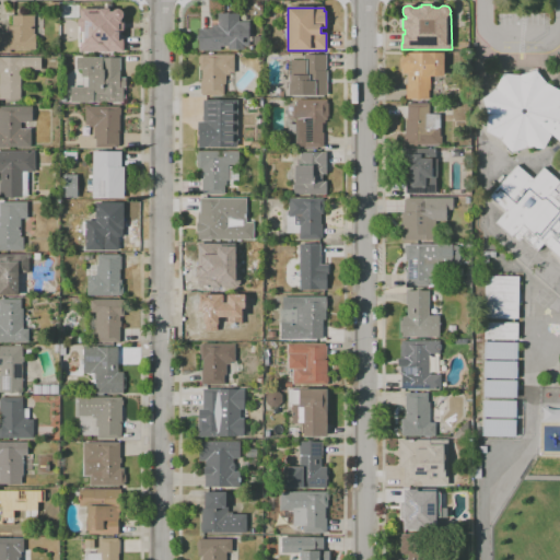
[(124,53),(81,51),(81,44),(79,44),(80,32),(81,32),(81,28),(78,26),(78,23),(78,20),(81,18),(81,9),(109,9),(109,12),(113,12),(116,10),(119,10),(123,11),(124,14),(124,18),(121,20),(121,21),(124,21),(124,32),(121,32),(121,34),(124,34),(124,53)]
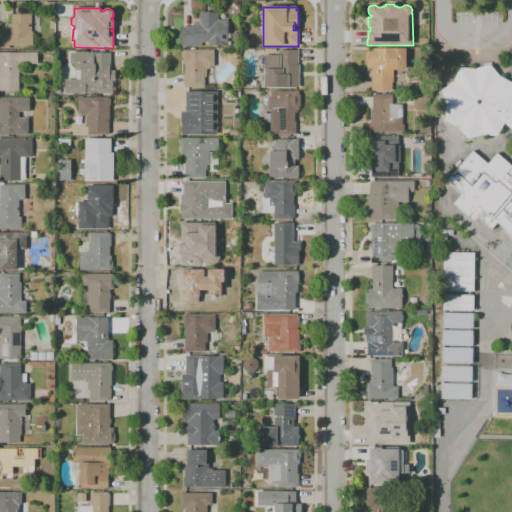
[(9,49),(0,49),(0,30),(7,30),(7,24),(11,24),(11,14),(16,14),(16,12),(20,12),(20,14),(31,14),(31,31),(33,31),(32,38),(34,38),(34,42),(33,42),(33,45),(9,45),(9,49)]
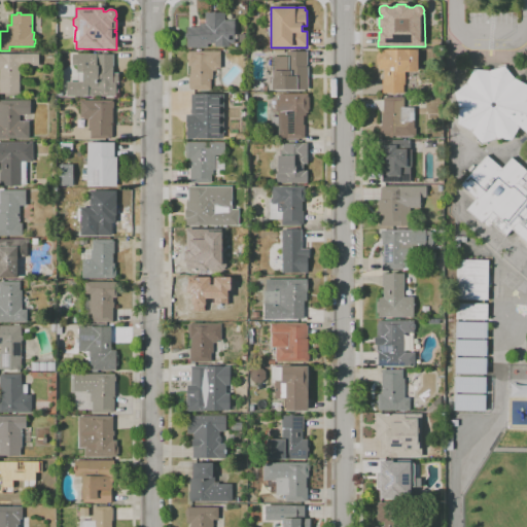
[(207,48),(187,47),(187,38),(185,38),(185,34),(186,34),(186,27),(199,27),(199,24),(205,24),(205,12),(224,12),(224,21),(234,21),(235,44),(230,44),(230,47),(215,47),(215,43),(207,43),(207,48)]
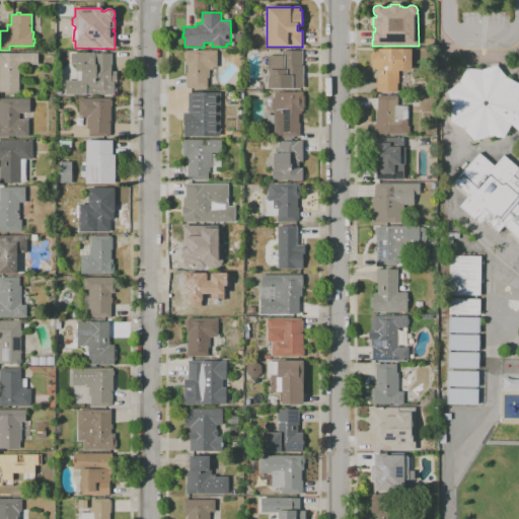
[(397,92),(376,92),(376,79),(377,79),(377,68),(372,68),(373,64),(370,64),(371,53),(372,53),(372,49),(412,49),(412,70),(398,70),(398,83),(397,83),(397,92)]
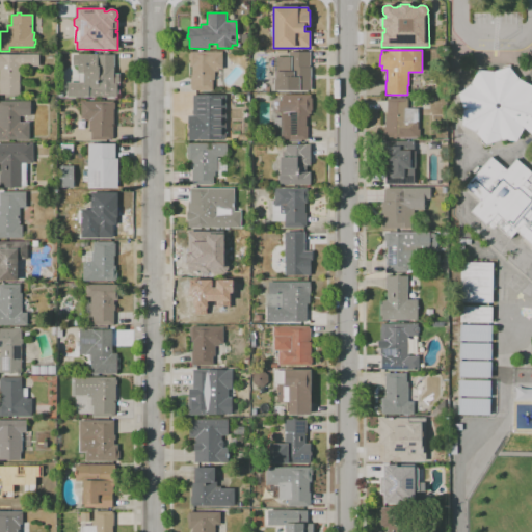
[(213,90),(192,90),(192,89),(190,89),(190,77),(191,77),(191,67),(190,67),(190,60),(188,60),(188,52),(222,52),(222,69),(218,69),(218,72),(215,72),(215,80),(213,80),(213,90)]
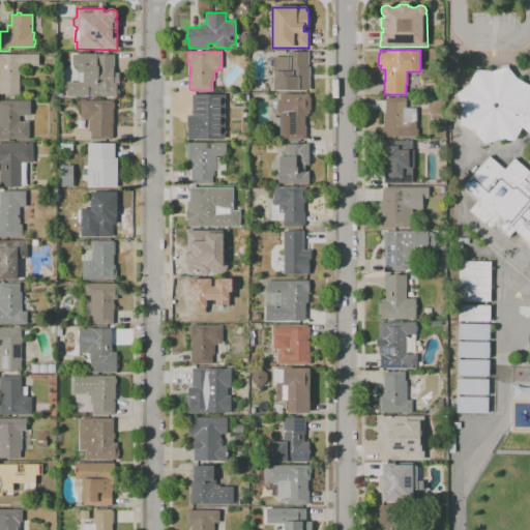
[(274,91),(263,91),(263,79),(266,79),(266,75),(265,70),(265,58),(266,55),(274,55),(274,57),(287,57),(287,52),(307,52),(307,53),(310,53),(310,66),(307,66),(307,67),(310,67),(310,90),(274,90),(274,91)]
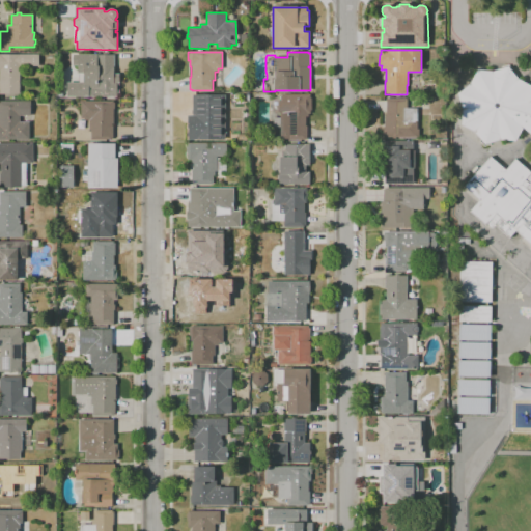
[(0,94),(0,54),(38,54),(38,66),(20,66),(20,94),(0,94)]
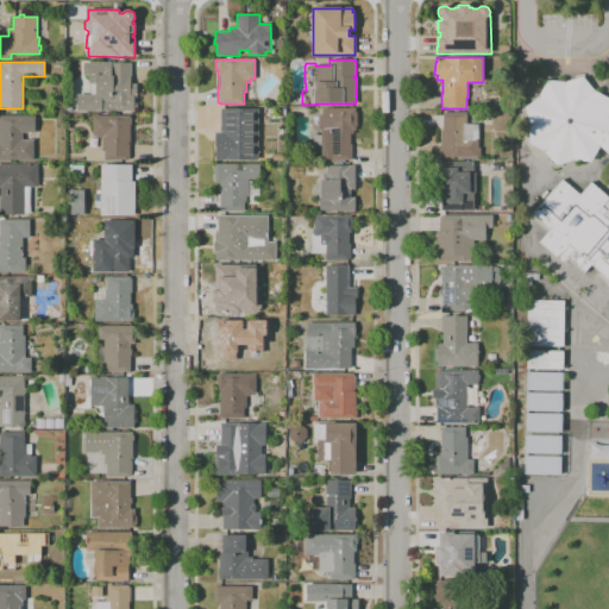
[(137,112),(77,112),(77,94),(90,94),(90,85),(89,85),(89,76),(83,76),(83,62),(112,62),(112,63),(131,63),(131,85),(137,85),(137,112)]
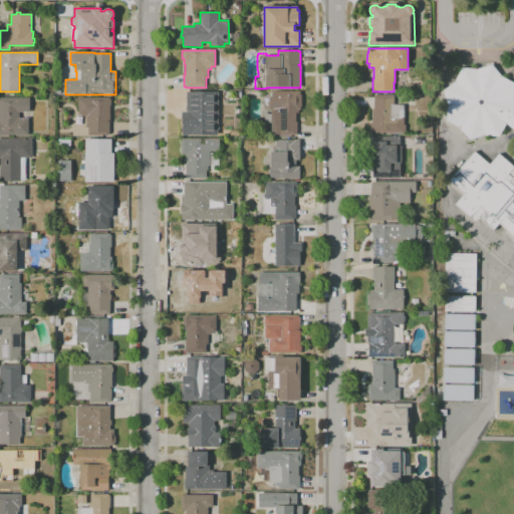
[(513,131),(506,123),(499,137),(484,136),(475,139),(476,141),(469,142),(465,137),(466,136),(460,129),(447,121),(448,106),(444,91),(455,81),(462,68),(477,69),(485,67),(486,64),(492,62),(497,68),(497,71),(501,76),(513,82),(513,131)]
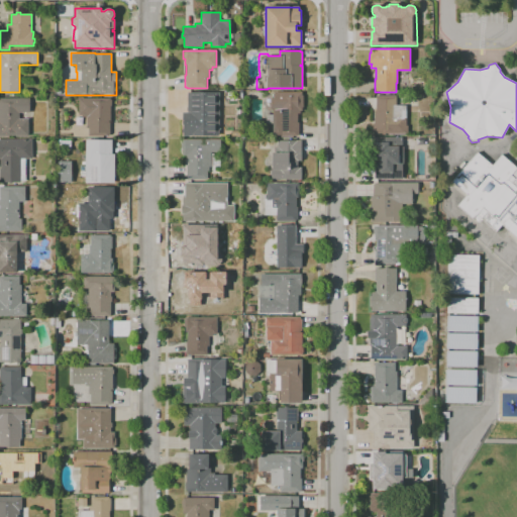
[(219,136),(183,136),(183,117),(182,117),(182,112),(187,112),(187,92),(219,92),(219,136)]
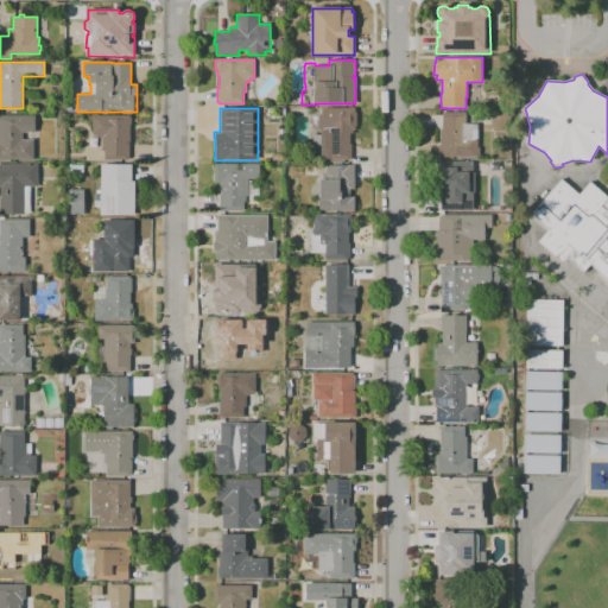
[(350,160),(330,160),(330,159),(321,159),(321,146),(314,146),(314,134),(321,134),(321,130),(318,130),(318,115),(322,115),(322,108),(355,108),(355,112),(356,112),(356,126),(355,126),(355,131),(353,131),(353,134),(350,134),(350,144),(352,144),(352,159),(350,159),(350,160)]
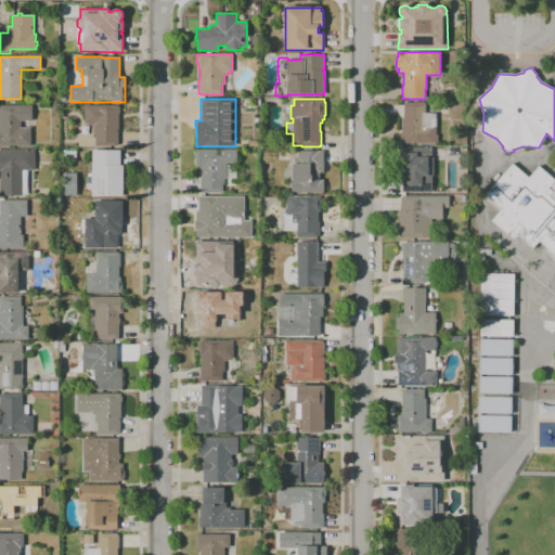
[(438,144),(401,144),(401,142),(400,142),(400,134),(401,134),(401,119),(403,119),(403,102),(425,103),(425,113),(436,113),(436,134),(438,134),(438,144)]
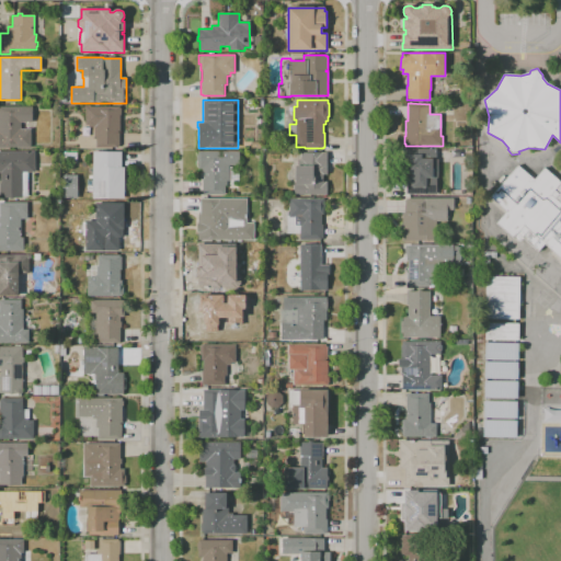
[(32,148),(0,148),(0,106),(32,106),(32,122),(21,123),(21,128),(32,128),(32,148)]
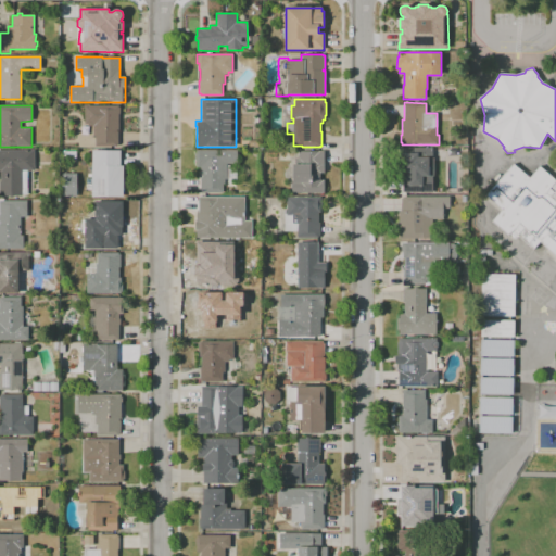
[(116,147),(96,147),(96,137),(93,137),(93,126),(88,126),(88,124),(85,124),(85,105),(118,105),(118,108),(121,108),(121,114),(119,114),(119,130),(116,130),(116,131),(118,131),(118,144),(116,144),(116,147)]
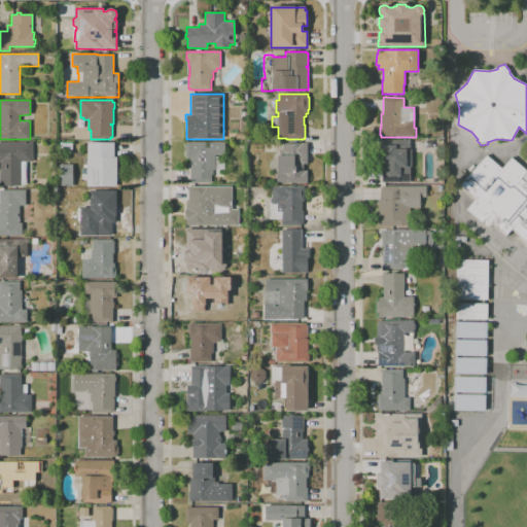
[(382,183),(382,168),(381,168),(381,161),(379,161),(379,157),(379,155),(376,155),(376,143),(379,143),(379,140),(410,140),(410,149),(412,149),(412,167),(410,167),(410,171),(411,171),(411,177),(410,177),(410,183),(382,183)]
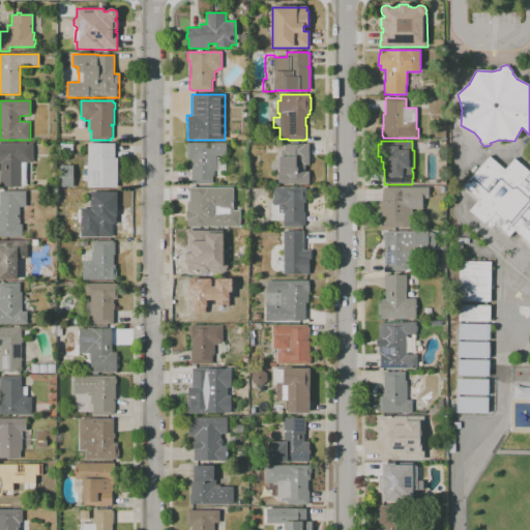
[(0,187),(0,143),(33,143),(34,164),(26,164),(26,185),(21,185),(21,187),(0,187)]
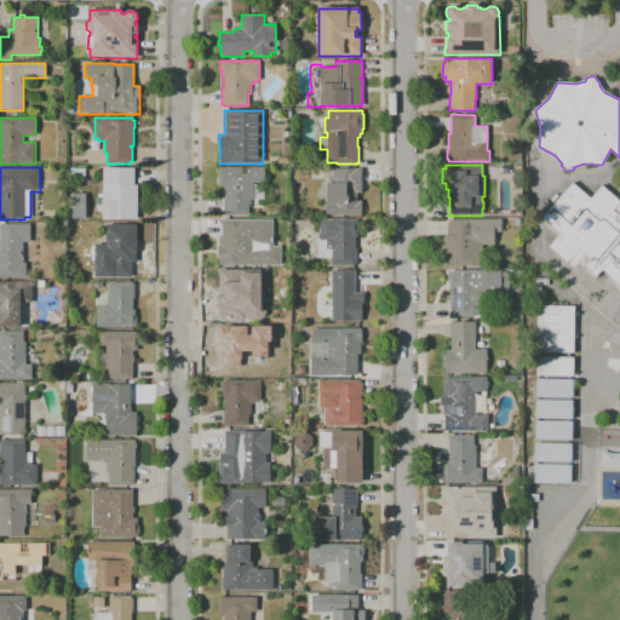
[(248,216),(224,216),(224,199),(222,199),(222,191),(224,191),(224,187),(219,187),(219,179),(218,179),(218,171),(219,171),(219,168),(264,167),(264,182),(252,182),(252,200),(251,200),(251,206),(248,206),(248,216)]
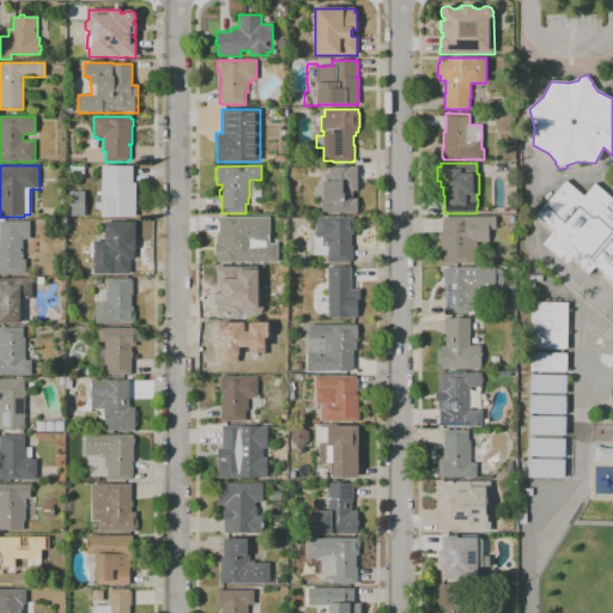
[(135,217),(102,218),(102,167),(133,167),(133,183),(135,183),(135,217)]
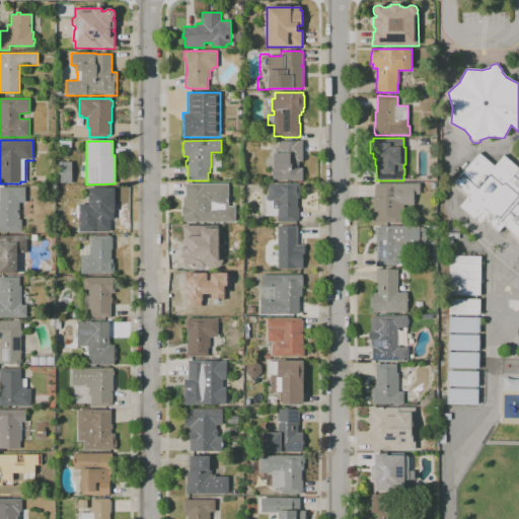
[(302,180),(273,180),(273,153),(275,153),(275,148),(279,148),(279,141),(302,141),(302,161),(299,161),(299,167),(302,167),(302,171),(303,171),(303,177),(302,177),(302,180)]
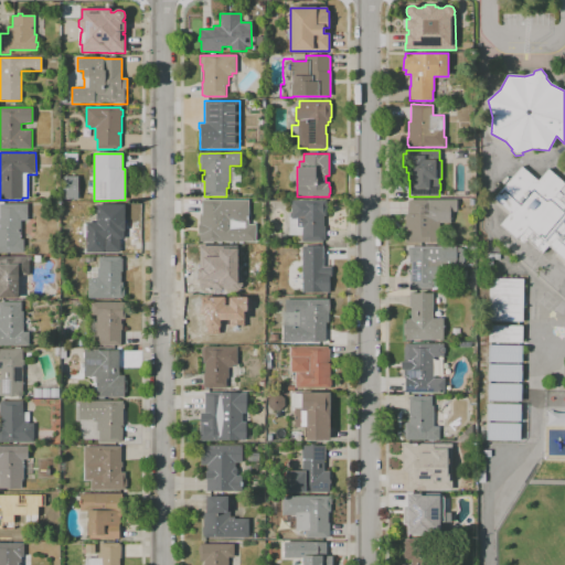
[(564,260),(548,246),(542,254),(526,240),(523,243),(518,238),(516,240),(500,225),(510,213),(493,199),(505,185),(502,182),(508,177),(511,179),(522,167),(539,181),(548,169),(564,183),(564,184),(558,192),(564,196),(564,194),(564,260)]
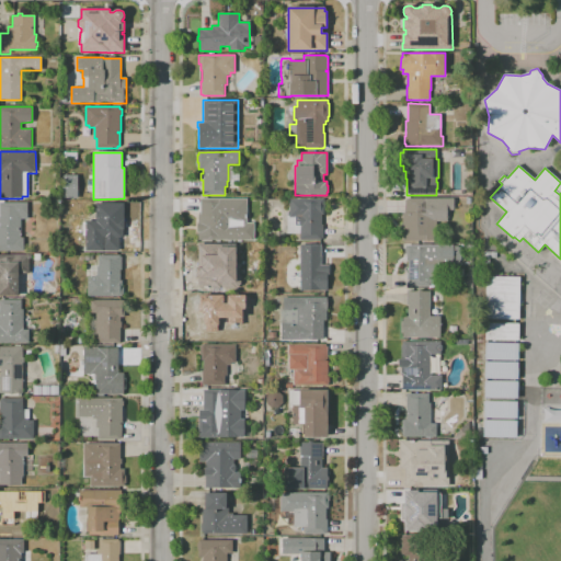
[(254,240),(198,240),(198,232),(197,232),(197,224),(198,224),(198,216),(201,216),(201,198),(247,198),(247,222),(254,222),(254,240)]
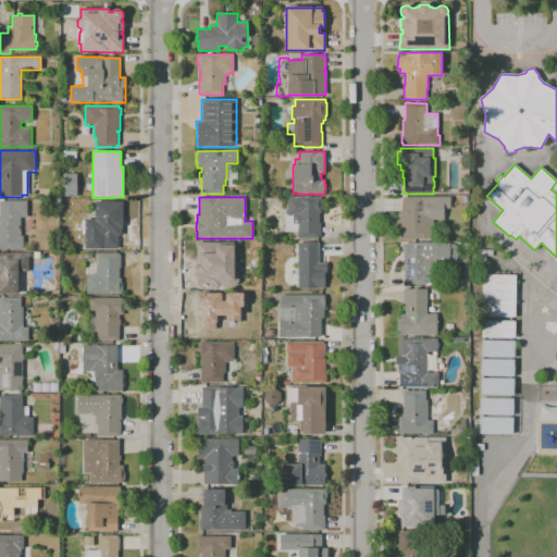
[(319,238),(297,238),(297,237),(293,237),(293,232),(285,232),(285,215),(286,215),(286,197),(321,197),(321,200),(322,200),(322,206),(321,206),(321,213),(319,213),(319,223),(321,223),(321,236),(319,236),(319,238)]
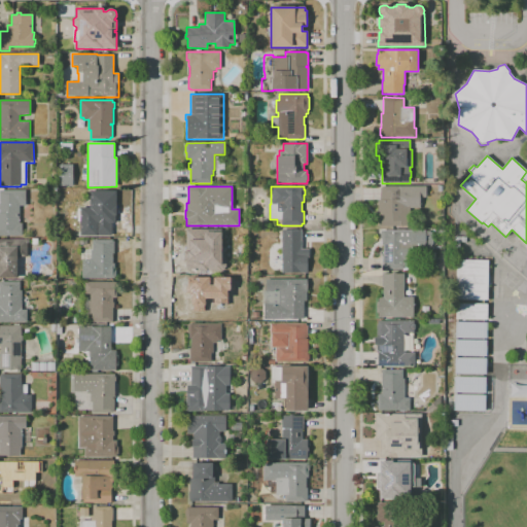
[(378,226),(378,200),(380,200),(380,188),(382,188),(382,186),(425,186),(425,189),(427,189),(427,195),(426,195),(426,198),(421,198),(421,205),(420,205),(420,208),(410,208),(410,226),(378,226)]
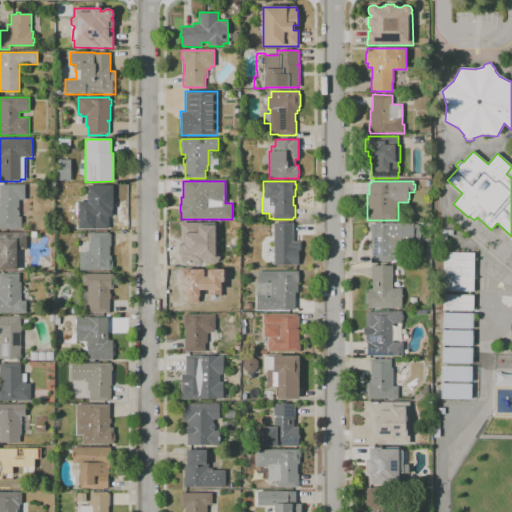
[(21,229),(0,229),(0,185),(25,185),(24,200),(19,200),(19,218),(21,218),(21,229)]
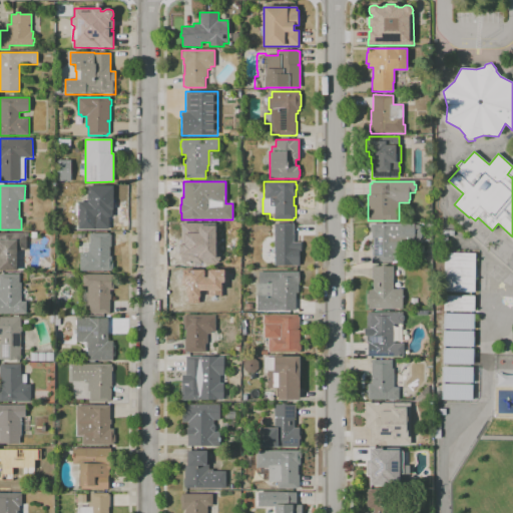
[(109,229),(78,229),(78,202),(87,202),(87,196),(86,196),(86,185),(113,185),(113,188),(114,188),(114,201),(113,201),(113,204),(111,204),(111,207),(109,207),(109,215),(110,215),(110,228),(109,228),(109,229)]
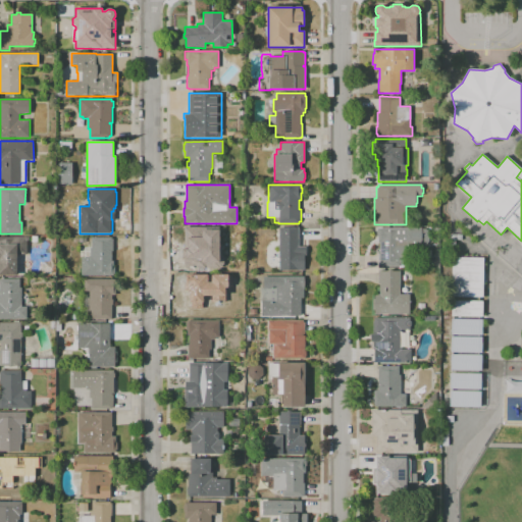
[(279,271),(279,261),(277,261),(277,258),(279,258),(279,227),(299,227),(299,247),(306,247),(306,255),(305,255),(305,271),(279,271)]
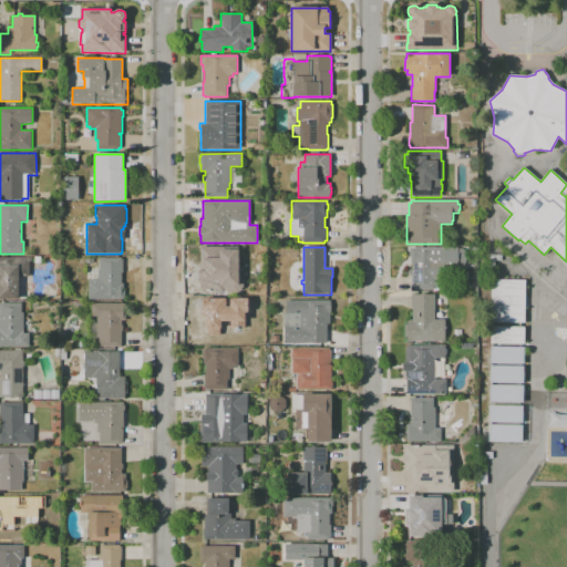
[(204,290),(204,272),(202,272),(202,248),(237,248),(237,279),(240,279),(243,280),(241,287),(240,288),(237,288),(237,290),(222,290),(204,290)]
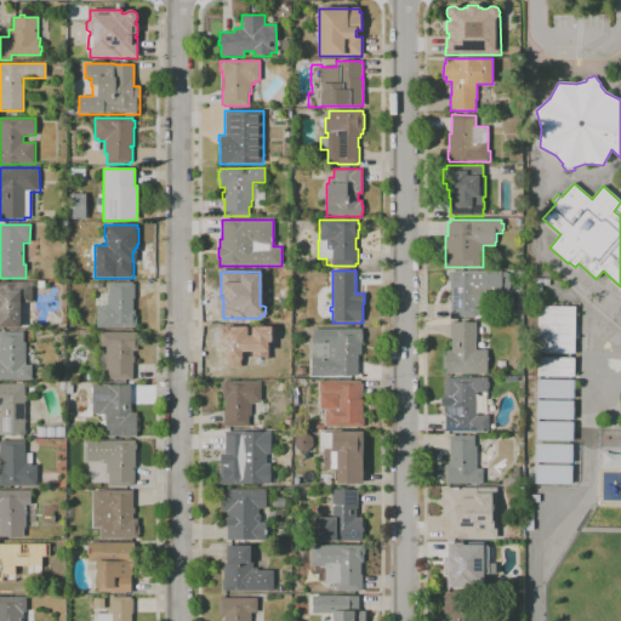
[(451,317),(451,315),(450,315),(450,302),(453,302),(451,289),(450,289),(449,281),(448,281),(448,274),(449,274),(449,272),(501,272),(507,272),(511,278),(511,286),(507,291),(502,291),(502,294),(489,294),(490,307),(477,307),(478,317),(451,317)]
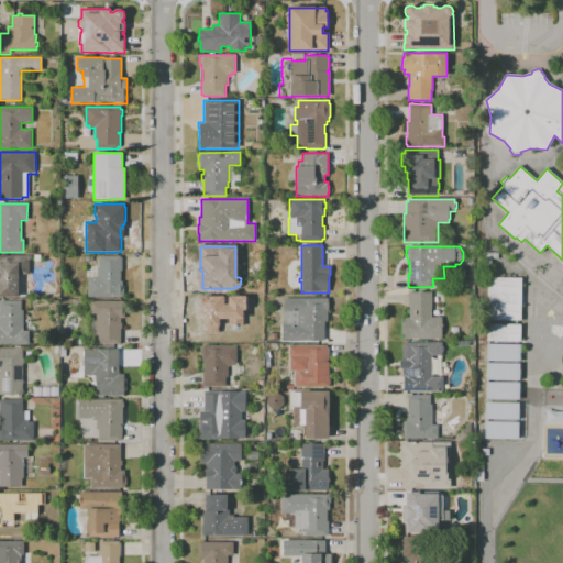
[(18,297),(0,297),(0,256),(31,256),(32,260),(29,260),(29,274),(18,274),(18,297)]
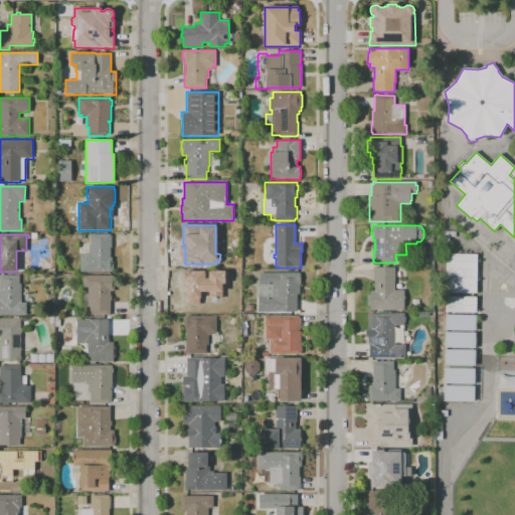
[(114,272),(80,272),(80,254),(84,254),(84,252),(89,252),(89,244),(90,244),(90,234),(111,234),(111,235),(112,235),(112,247),(110,247),(111,258),(112,258),(112,265),(114,265),(114,272)]
